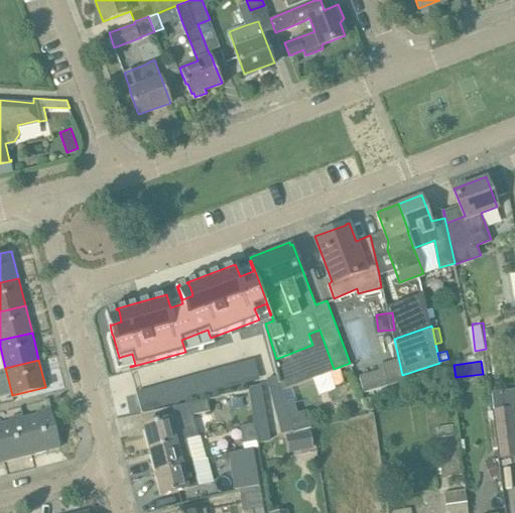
[(385,369),(360,377),(364,391),(389,384),(385,369)]
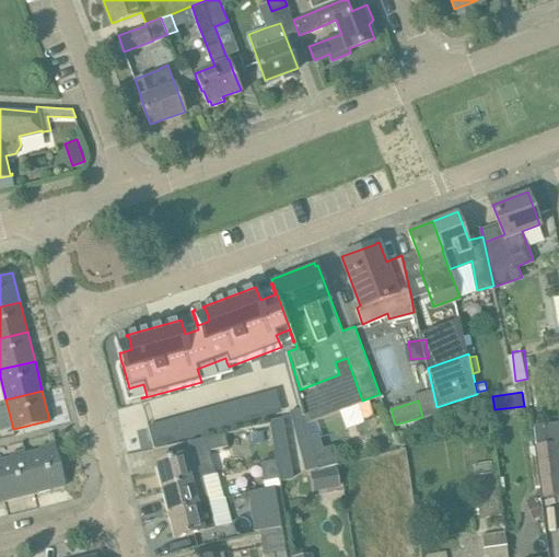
[(301,407),(290,409),(292,419),(303,417),(301,407)]
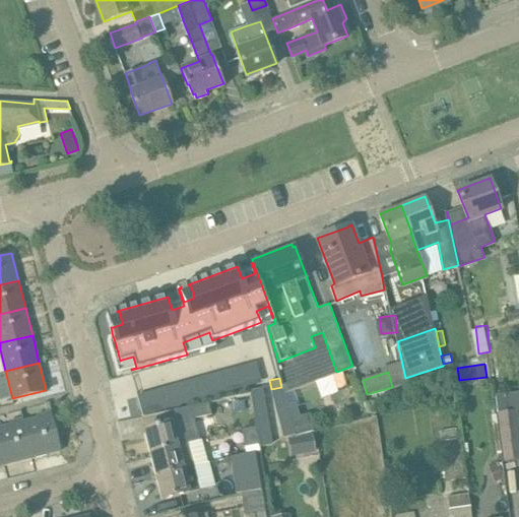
[(263,386),(252,388),(253,397),(264,395),(263,386)]
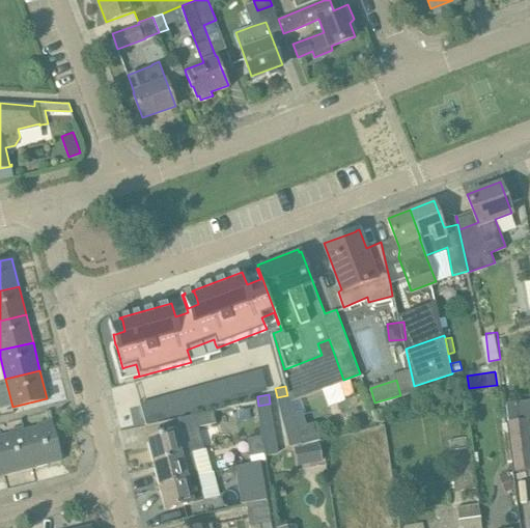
[(287,395),(277,397),(280,408),(290,405),(287,395)]
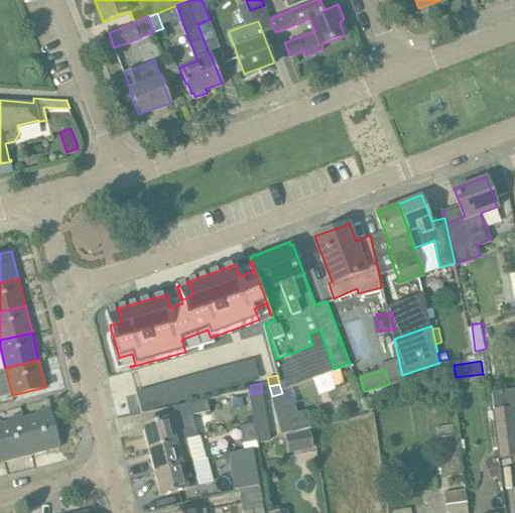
[(514,387),(492,390),(494,408),(514,406),(514,387)]
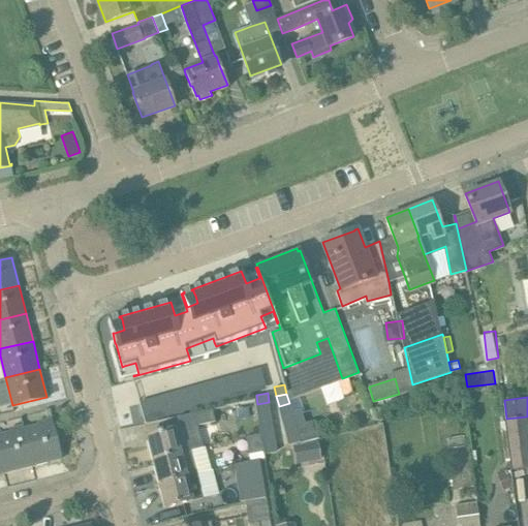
[(269,402),(257,404),(259,414),(271,412),(269,402)]
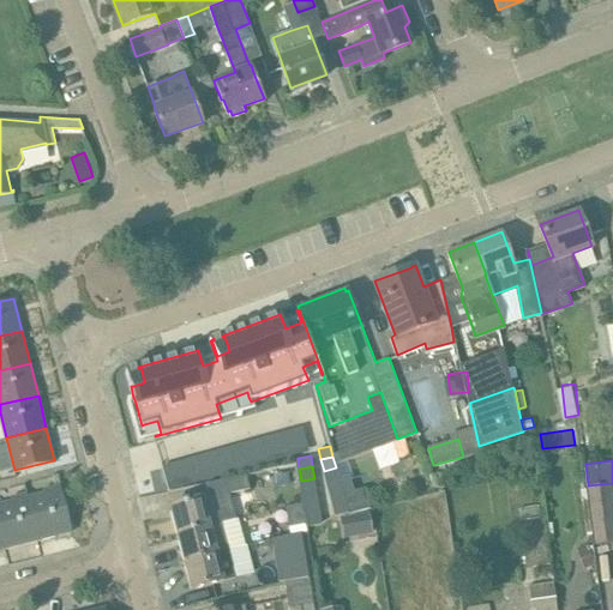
[(336,467),(324,471),(326,482),(338,478),(336,467)]
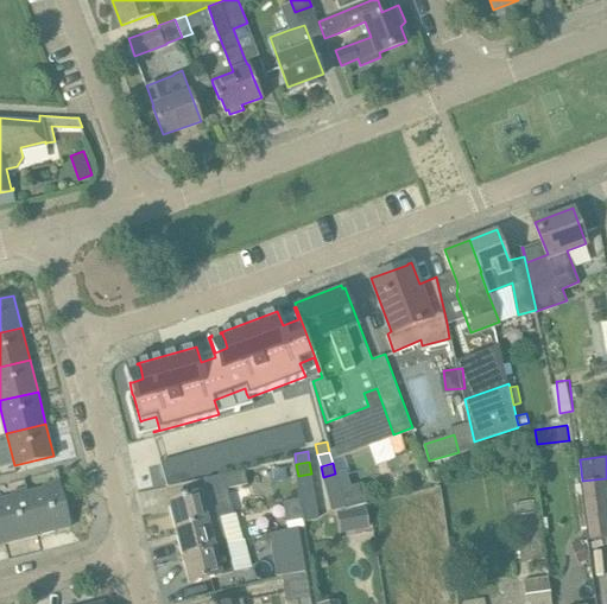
[(245,469),(204,477),(208,489),(213,488),(213,489),(248,483),(245,469)]
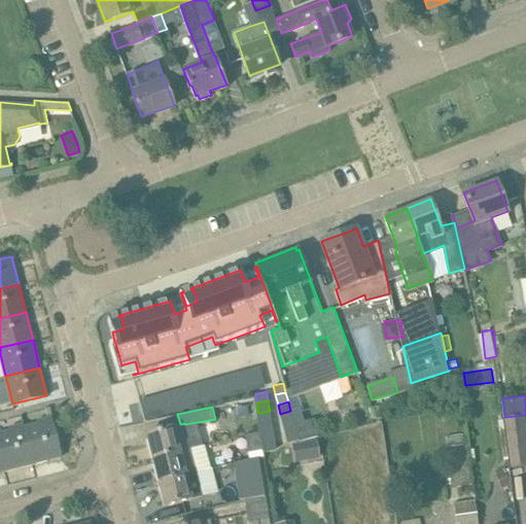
[(270,411),(258,413),(259,422),(272,420),(270,411)]
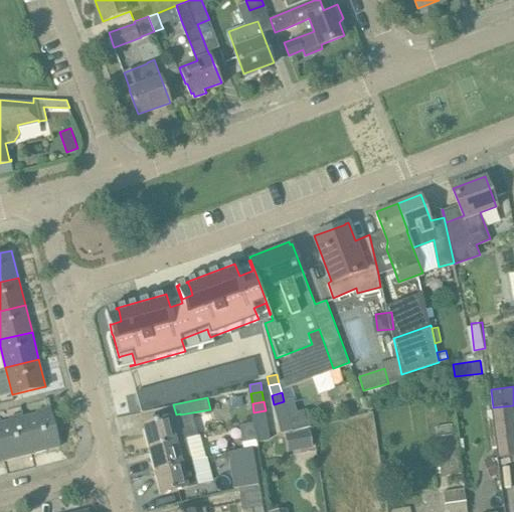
[(284,401),(274,404),(277,413),(286,410),(284,401)]
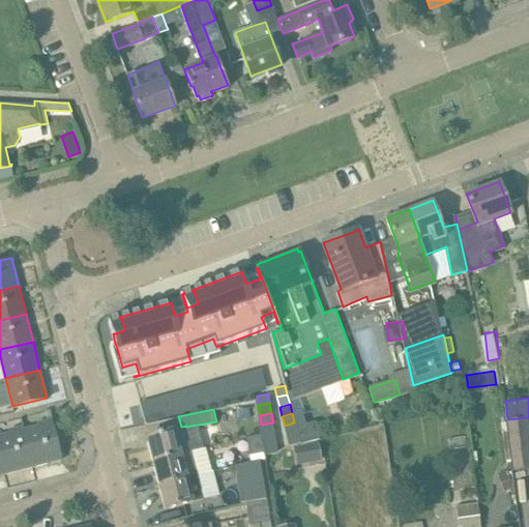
[(53,417),(24,425),(34,465),(62,458),(53,417)]
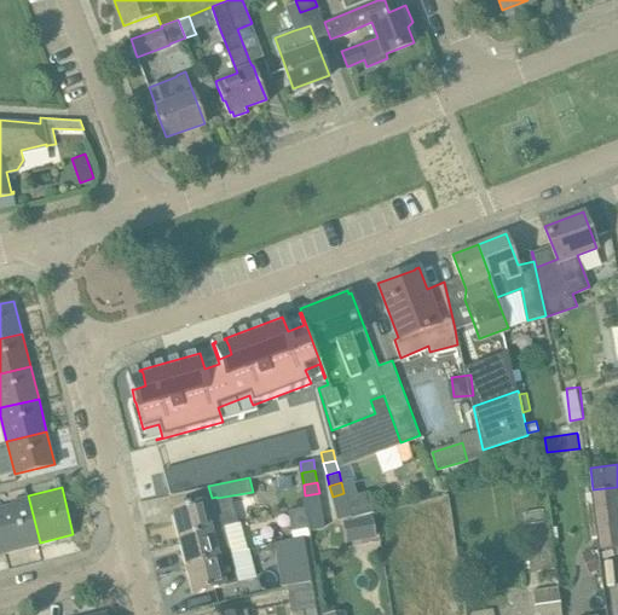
[(617,487),(593,491),(600,547),(617,545),(617,487)]
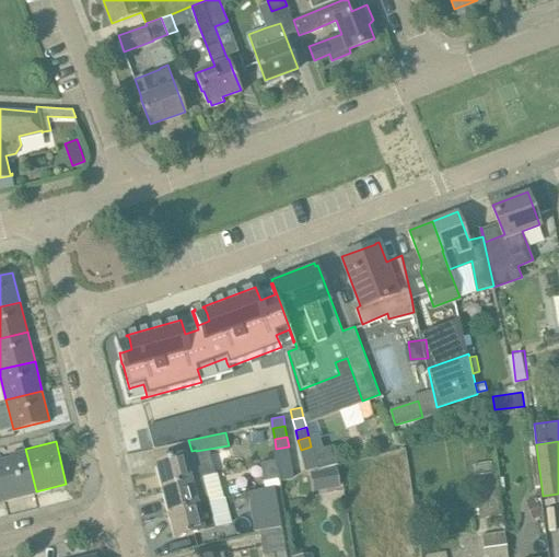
[(334,444),(314,450),(318,467),(338,463),(334,444)]
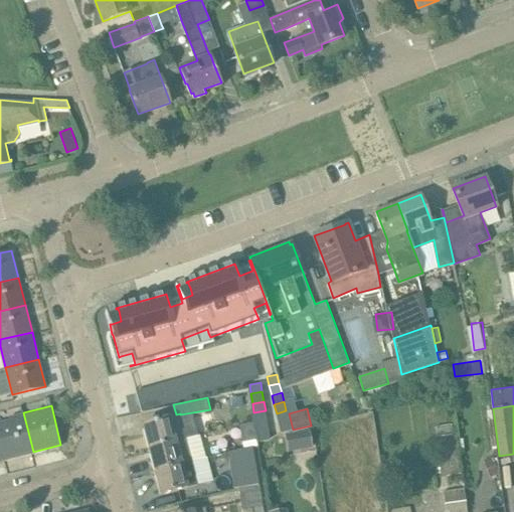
[(266,410),(253,412),(255,421),(267,419),(266,410)]
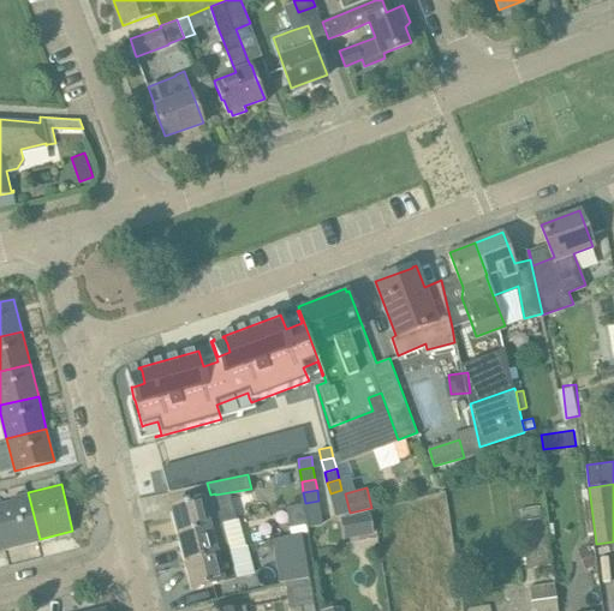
[(341,490),(331,493),(333,504),(345,502),(341,490)]
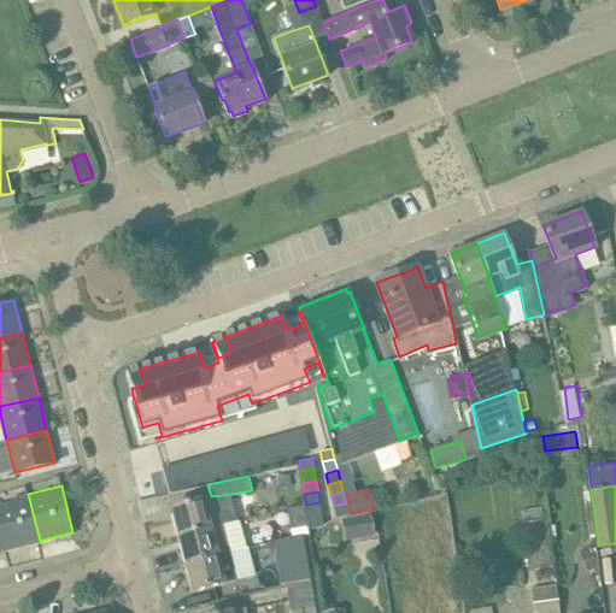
[(40,541),(28,494),(0,501),(0,523),(6,549),(40,541)]
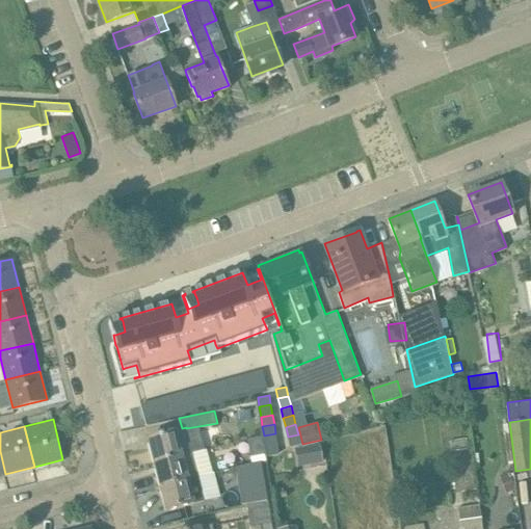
[(148,438),(154,461),(192,452),(186,428),(186,427),(182,428),(148,438)]
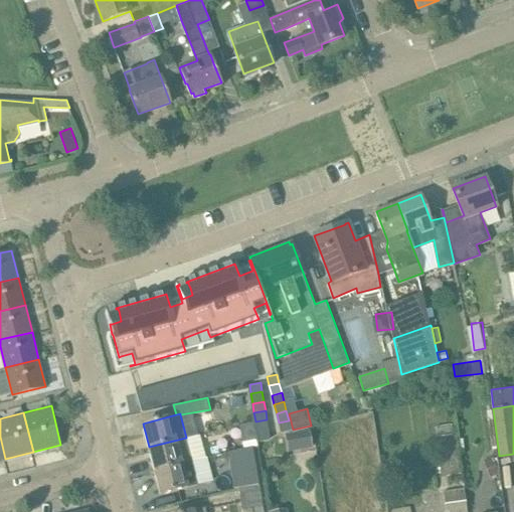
[(267,419),(255,421),(258,431),(269,429),(267,419)]
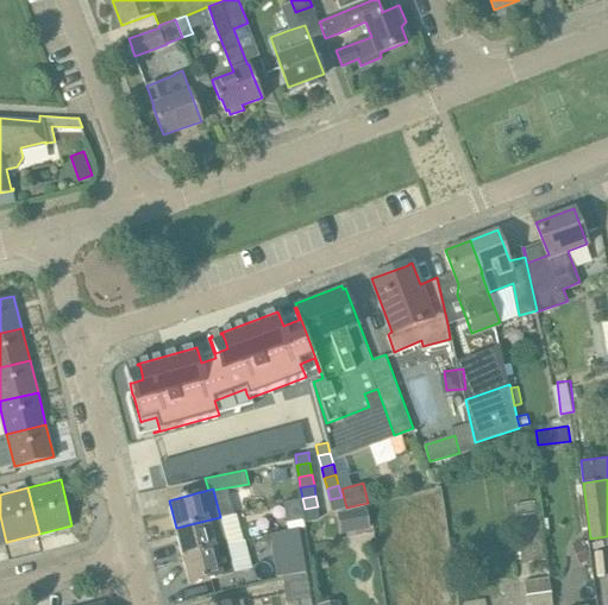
[(300,497),(283,500),(287,521),(304,518),(302,510),(300,498),(300,497)]
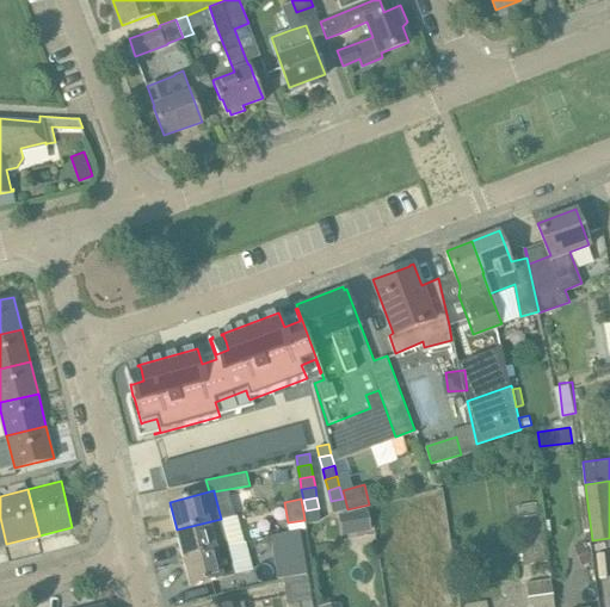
[(343,499),(331,501),(333,512),(345,509),(343,499)]
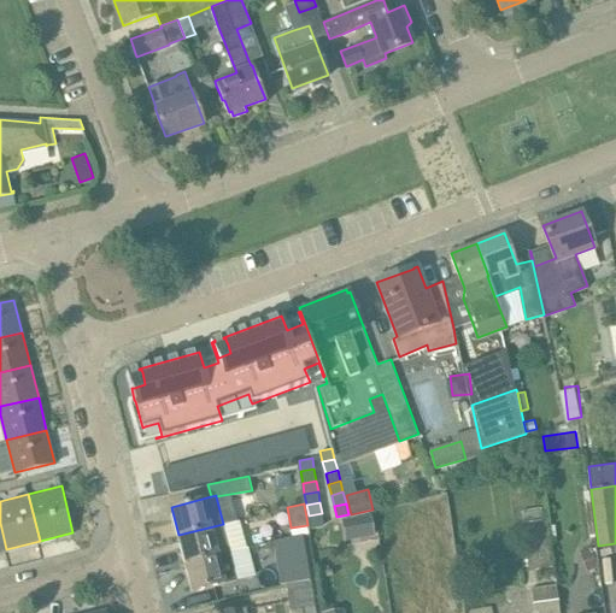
[(544,520),(541,507),(523,510),(524,522),(522,523),(528,569),(553,565),(547,519),(544,520)]
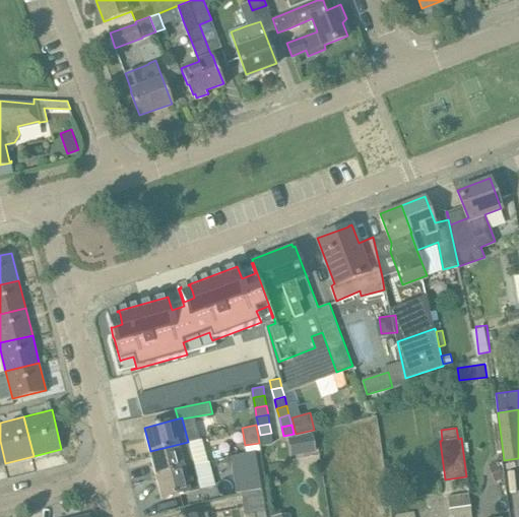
[(271,433),(260,435),(261,445),(272,443),(271,433)]
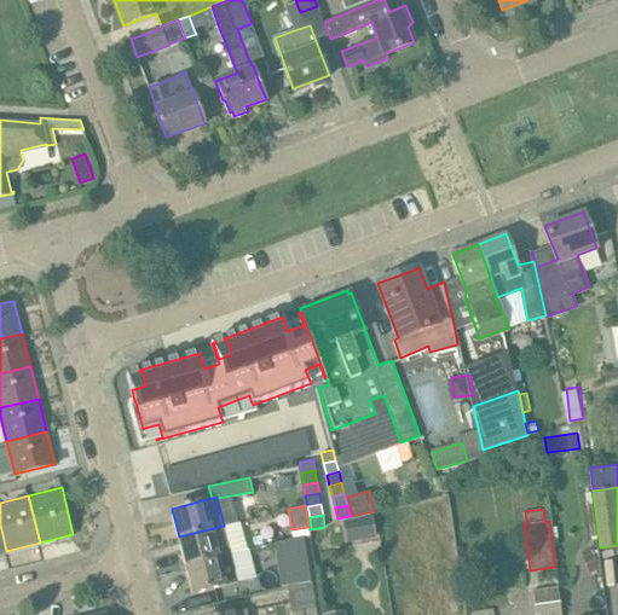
[(186,564),(231,552),(224,526),(179,537),(186,564)]
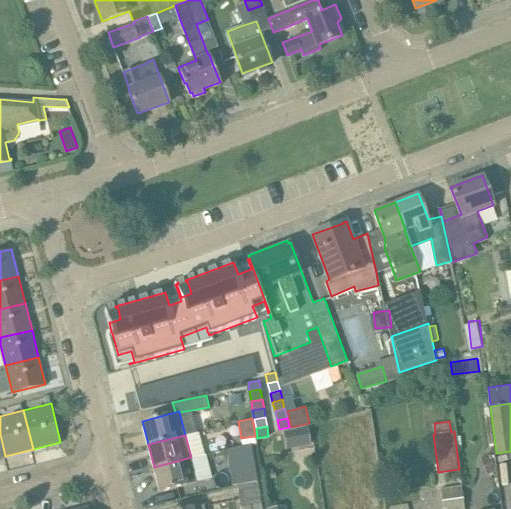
[(235,470),(231,471),(233,484),(237,483),(258,480),(251,443),(239,446),(231,447),(235,470)]
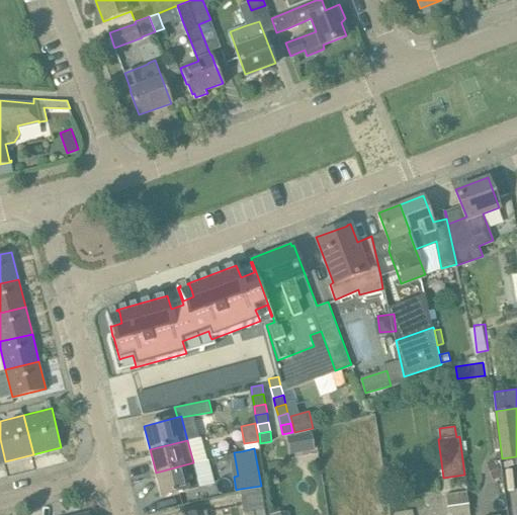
[(502,475),(496,458),(487,461),(492,478),(502,475)]
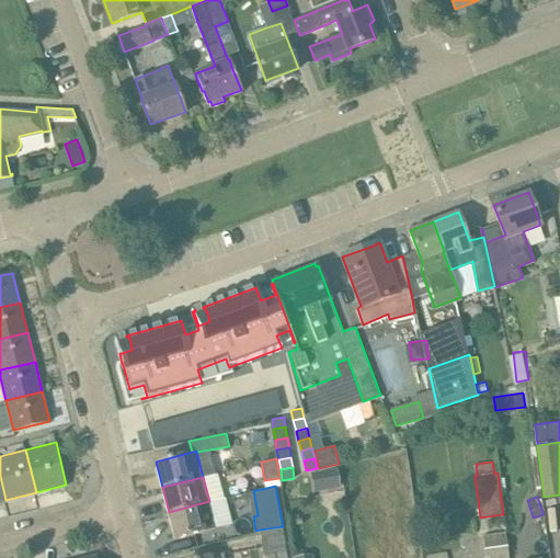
[(212,511),(209,501),(169,512),(175,537),(216,527),(212,511)]
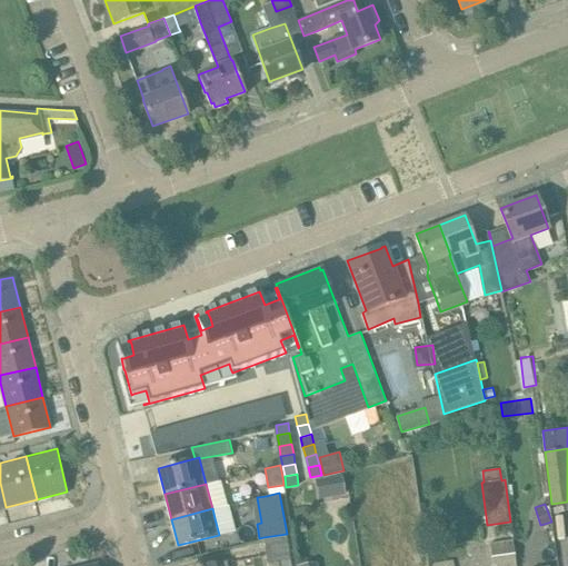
[(291,565),(287,534),(263,537),(268,565),(291,565)]
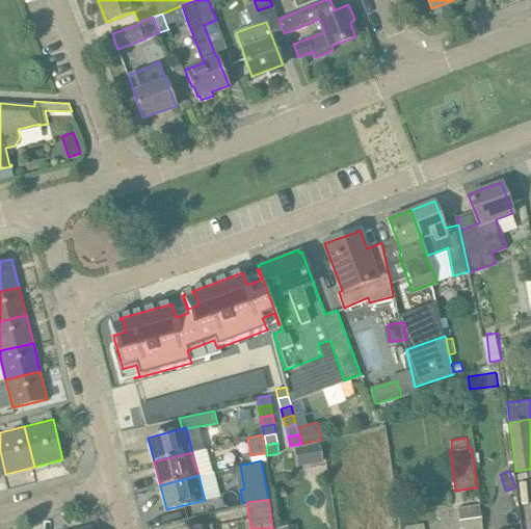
[(483,528),(480,503),(458,506),(460,528),(483,528)]
